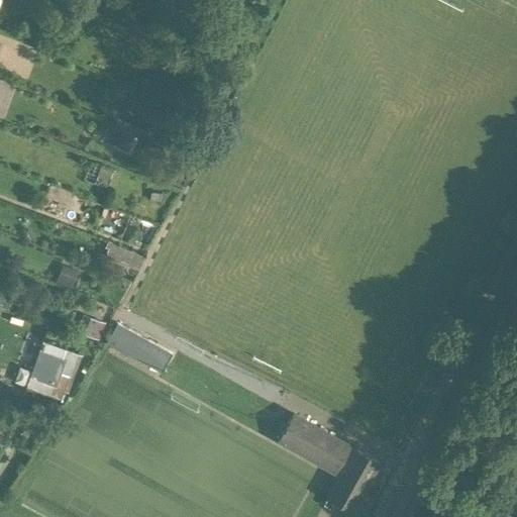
[(37,126),(35,133),(52,138),(54,132),(37,126)]
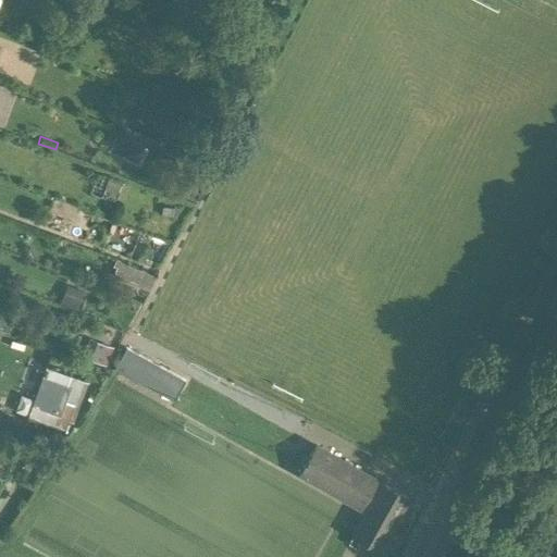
[(135,141),(128,158),(138,161),(145,145),(135,141)]
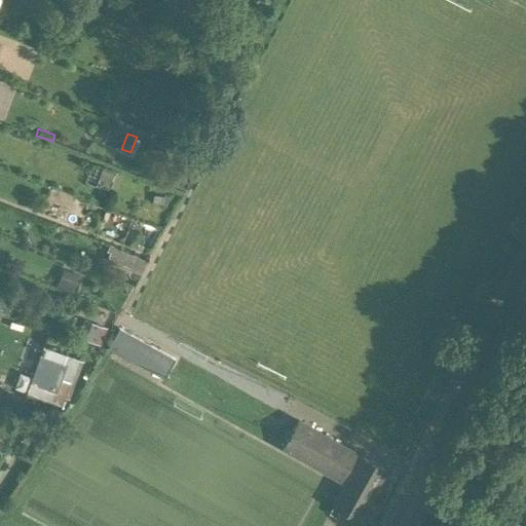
[(102,166),(97,180),(102,181),(101,183),(109,186),(114,172),(102,166)]
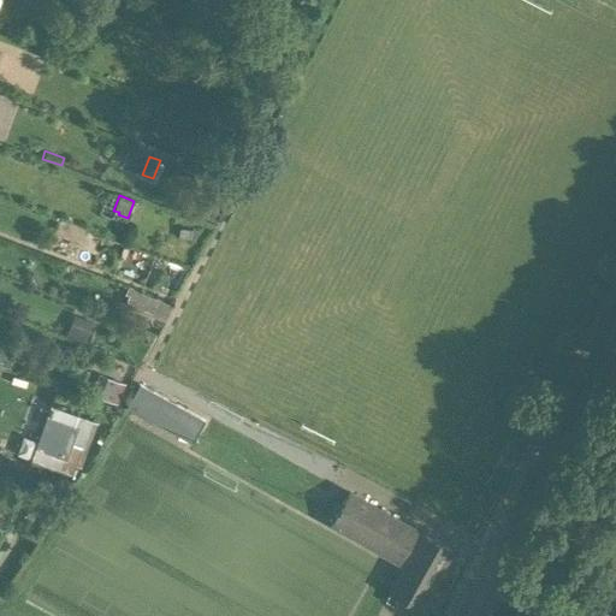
[(179,229),(178,240),(193,241),(193,230),(179,229)]
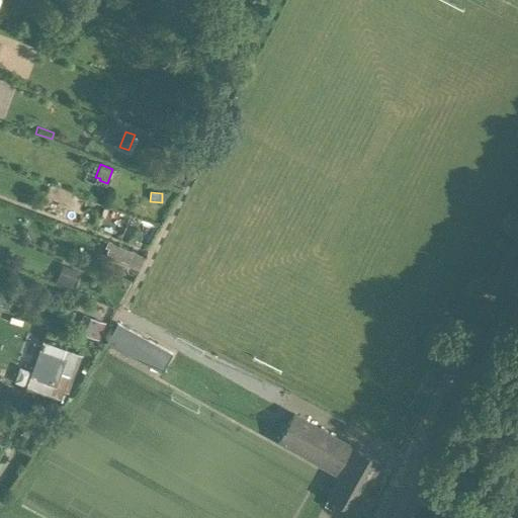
[(84,199),(74,195),(70,203),(80,208),(84,199)]
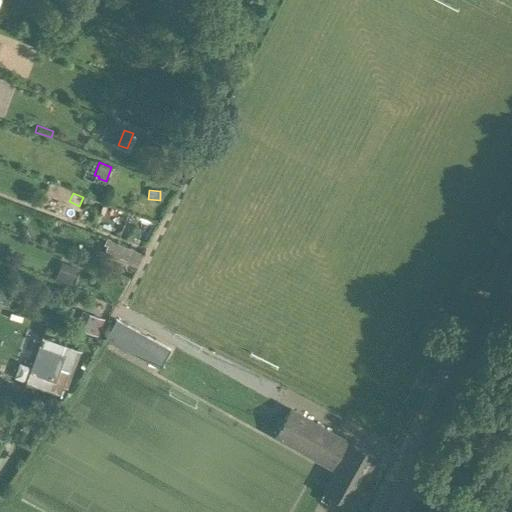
[(59,244),(57,248),(66,253),(68,248),(59,244)]
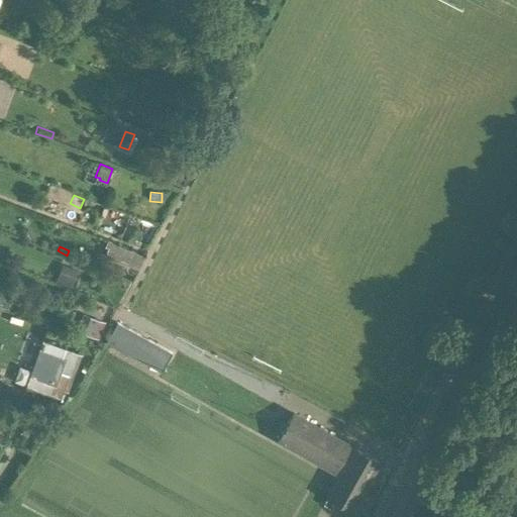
[(122,246),(115,261),(134,270),(141,254),(122,246)]
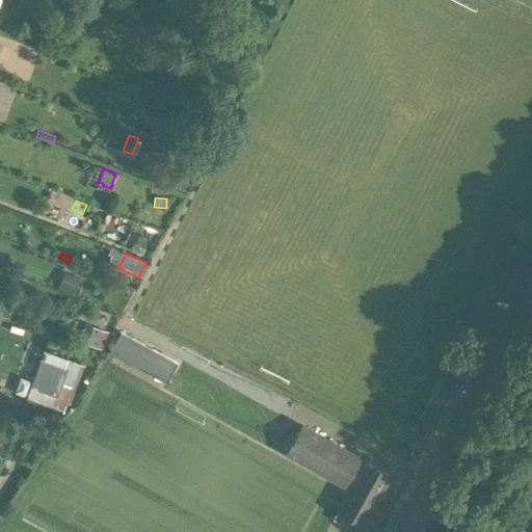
[(56,291),(73,297),(80,278),(63,272),(56,291)]
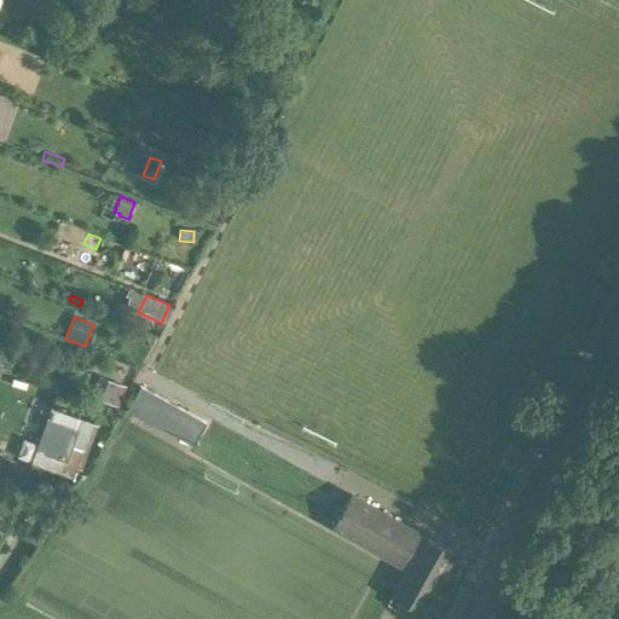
[(91,397),(119,408),(126,387),(99,376),(91,397)]
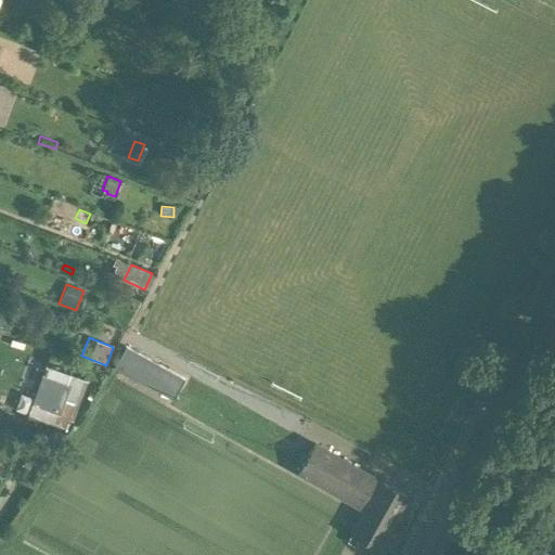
[(171,401),(183,379),(124,347),(112,369),(171,401)]
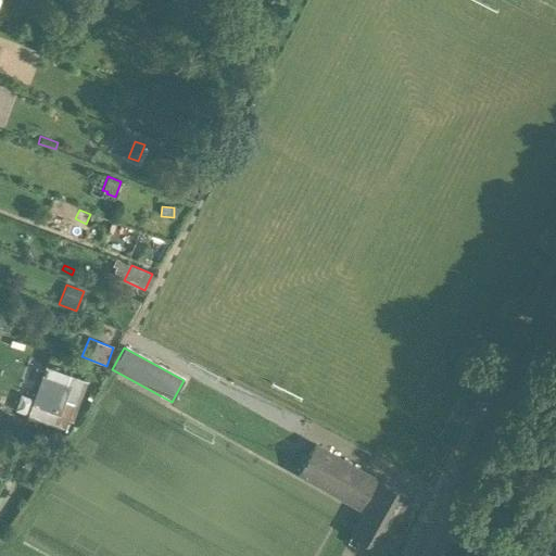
[(27,416),(65,430),(84,382),(46,368),(27,416)]
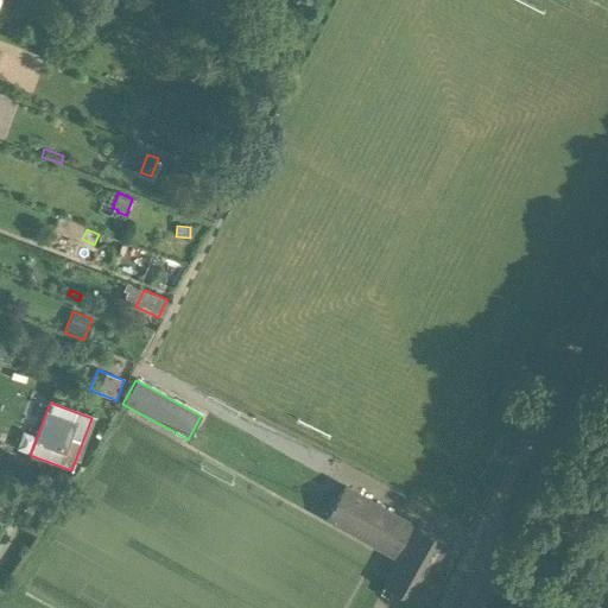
[(344,487),(327,518),(394,555),(411,524),(344,486),(344,487)]
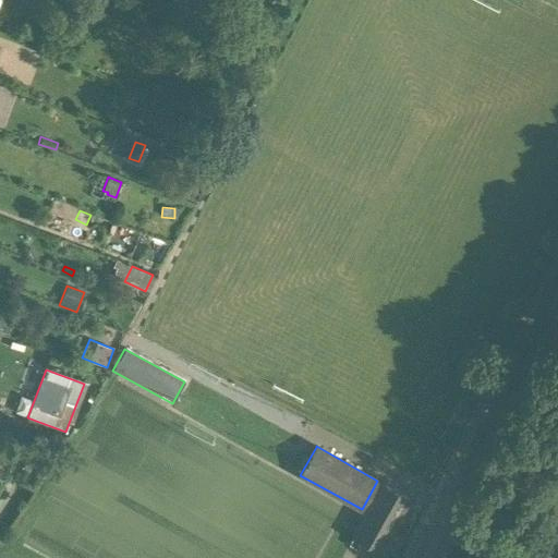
[(380,549),(410,498),(384,484),(354,535),(355,535),(364,541),(380,549)]
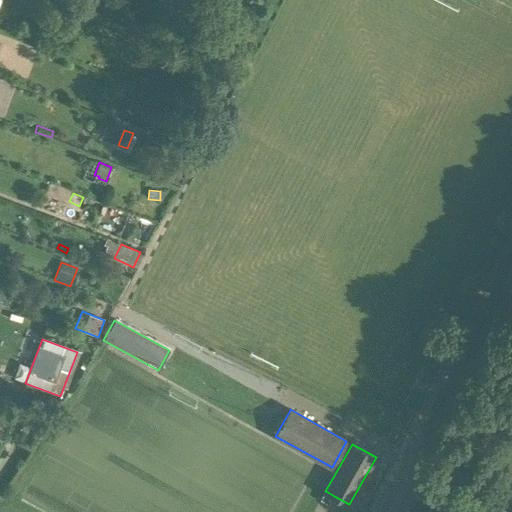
[(329,505),(334,496),(326,491),(321,500),(329,505)]
